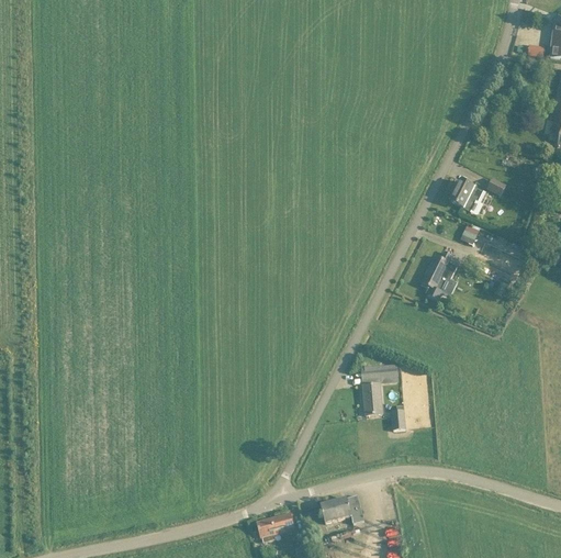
[(529,44),(528,53),(542,54),(543,45),(529,44)]
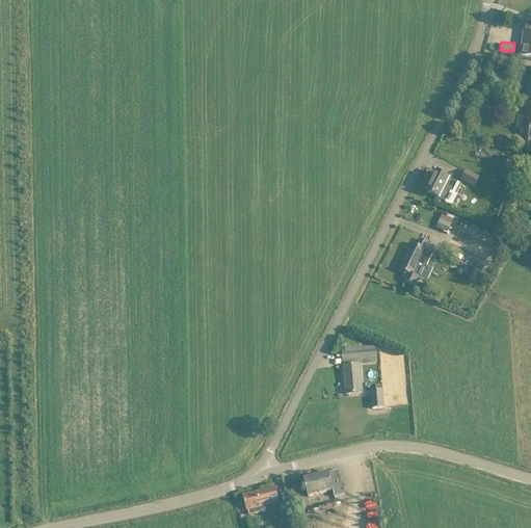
[(465,168),(460,178),(472,184),(477,175),(465,168)]
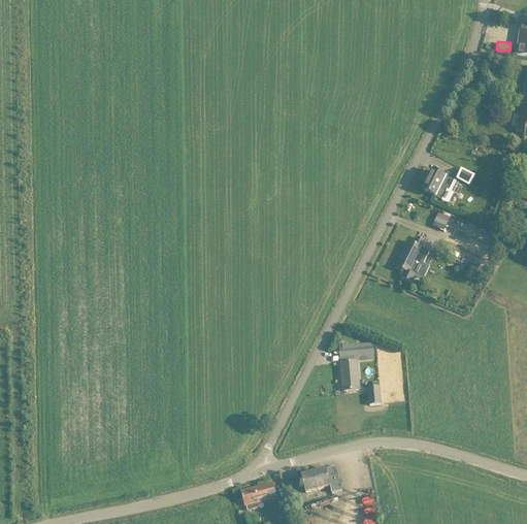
[(423,187),(423,188),(440,197),(446,188),(448,189),(453,178),(447,175),(441,172),(432,168),(423,187)]
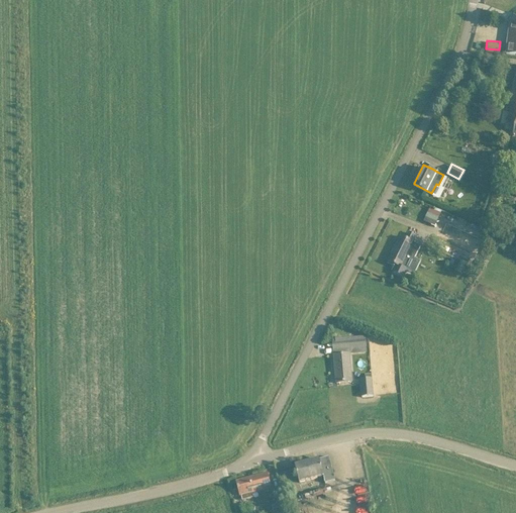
[(487,213),(485,220),(497,224),(500,217),(487,213)]
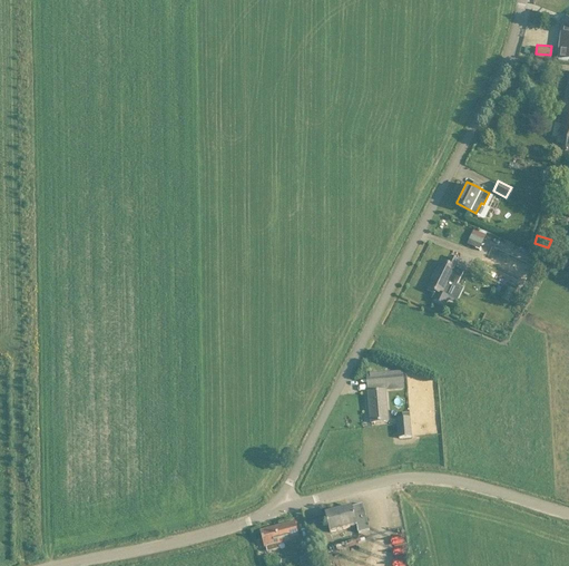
[(522,279),(531,261),(491,242),(482,260),(522,279)]
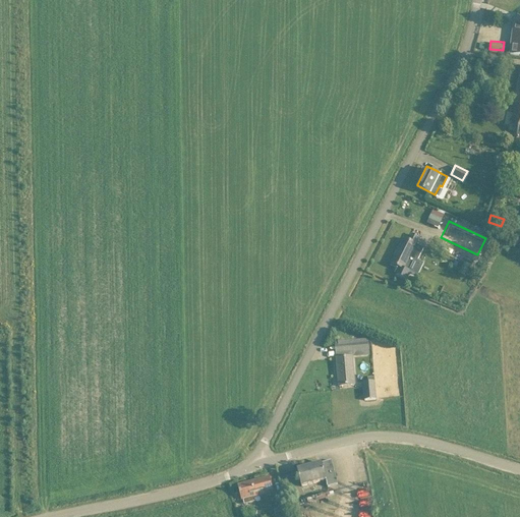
[(409,270),(408,269),(414,256),(416,257),(423,244),(416,240),(419,235),(411,231),(408,237),(403,235),(391,261),(399,265),(396,272),(406,276),(409,270)]
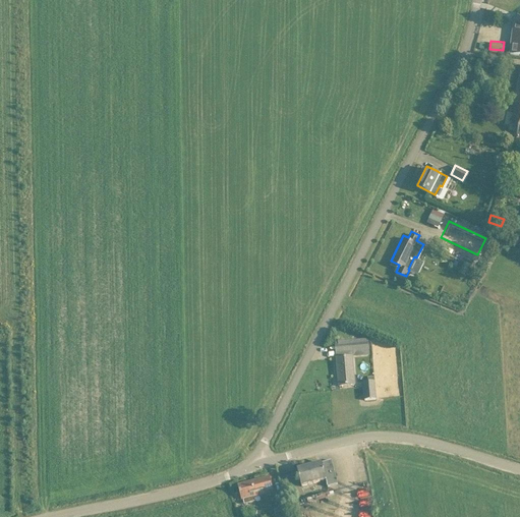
[(335,350),(345,349),(368,347),(368,339),(335,342),(335,350)]
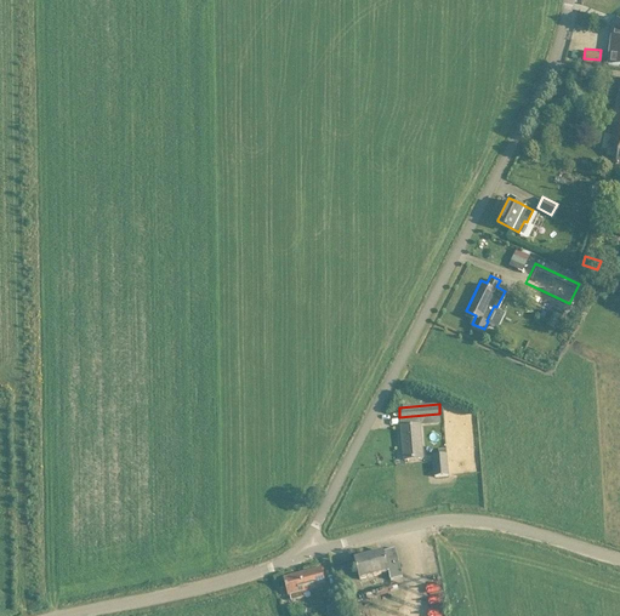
[(421,455),(420,443),(419,421),(400,423),(403,457),(421,455)]
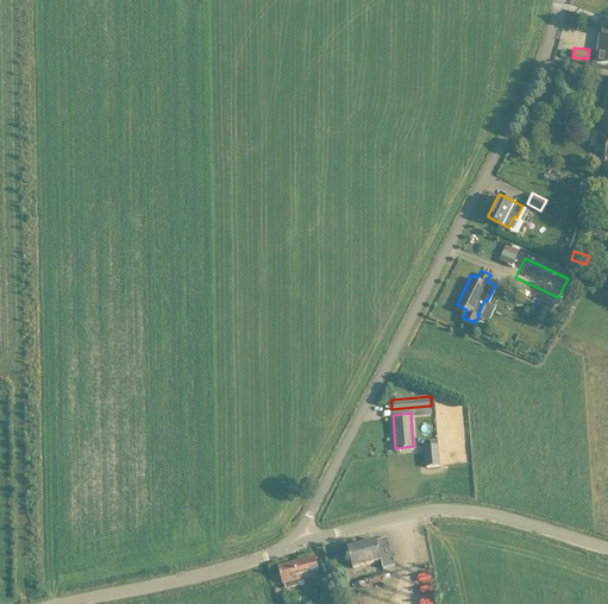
[(430,442),(424,444),(425,464),(439,463),(437,441),(437,442),(430,442)]
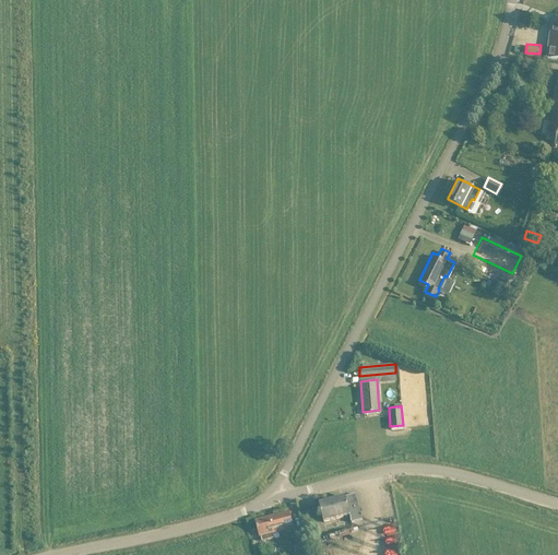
[(361,516),(355,491),(343,494),(347,512),(349,511),(352,519),(361,516)]
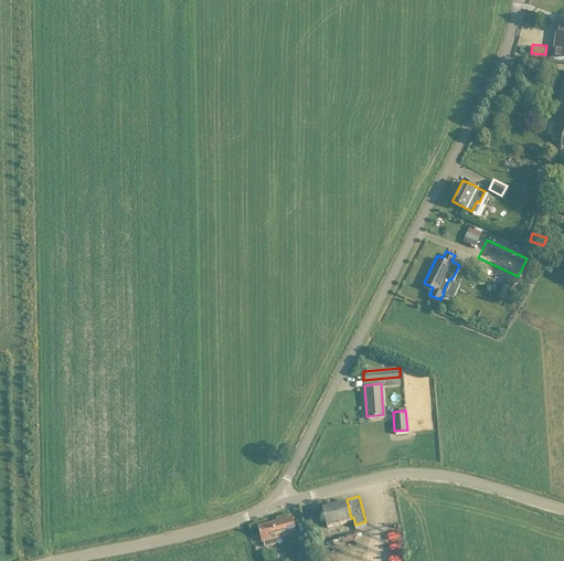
[(327,525),(339,521),(351,518),(347,499),(321,506),(327,525)]
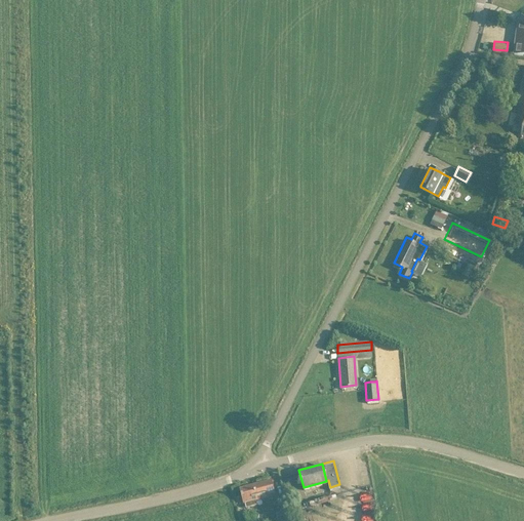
[(271,477),(239,486),(243,501),(244,501),(245,506),(256,503),(255,497),(275,492),(271,477)]
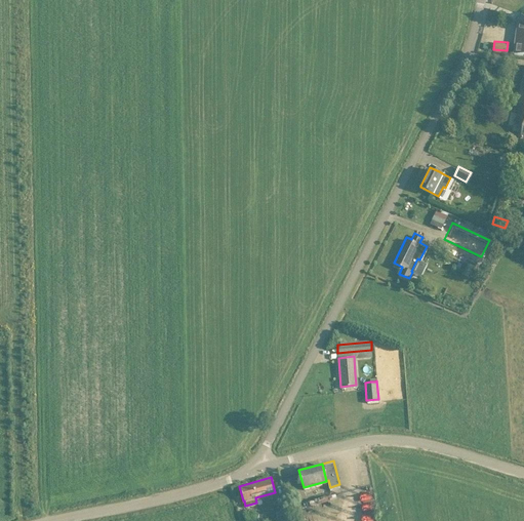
[(286,508),(274,511),(276,520),(287,520),(289,520),(286,508)]
